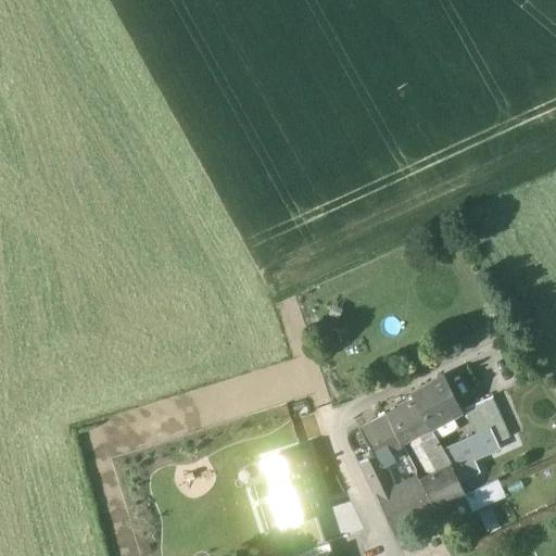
[(536,352),(528,356),(532,367),(542,362),(536,352)]
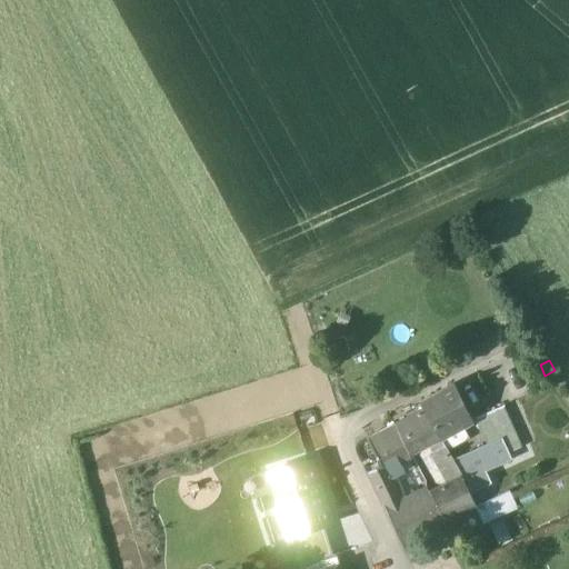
[(453,386),(421,401),(426,410),(440,439),(461,429),(472,423),(453,386)]
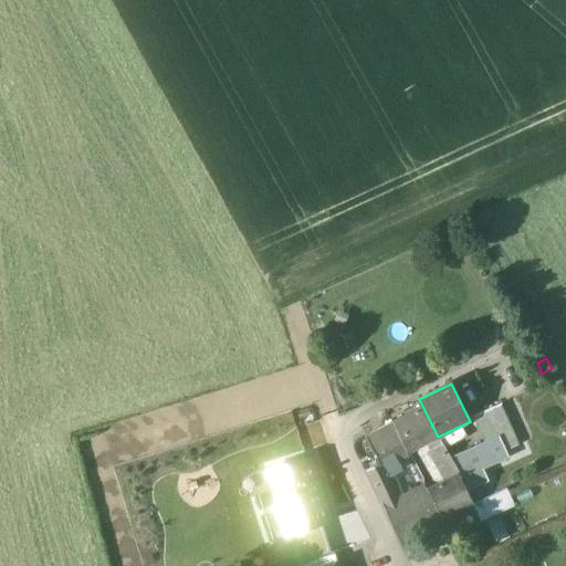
[(485,443),(450,460),(458,475),(468,492),(481,485),(489,482),(483,469),(509,458),(506,452),(519,447),(499,405),(473,418),(485,443)]
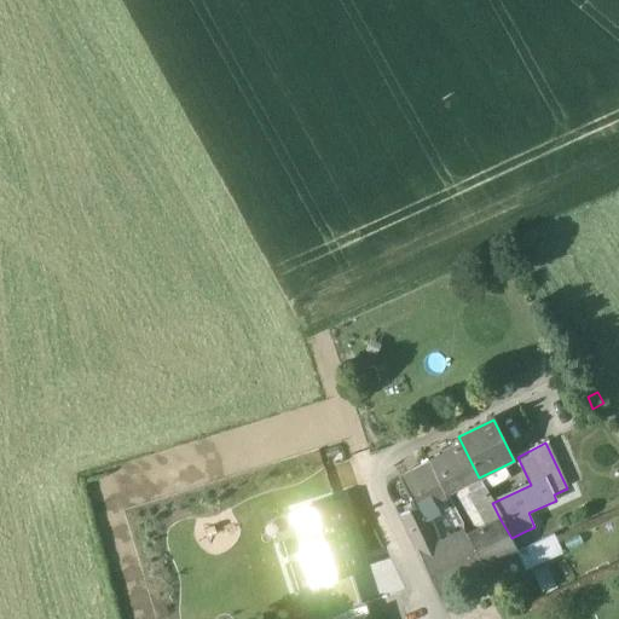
[(463,446),(431,462),(446,495),(466,485),(479,478),(463,446)]
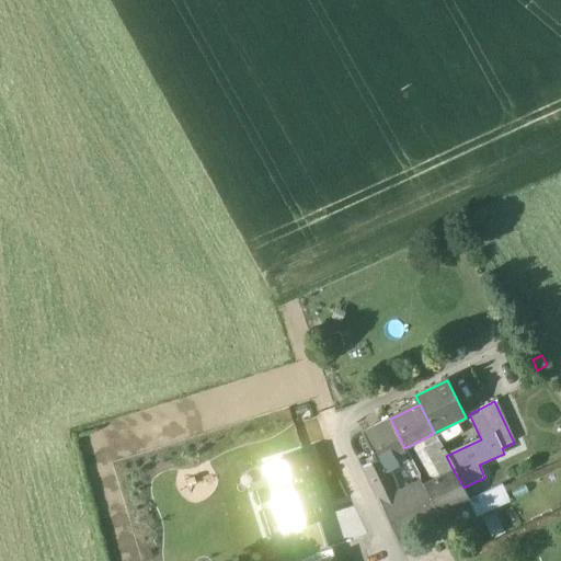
[(390,419),(363,433),(376,460),(377,461),(381,459),(404,448),(390,419)]
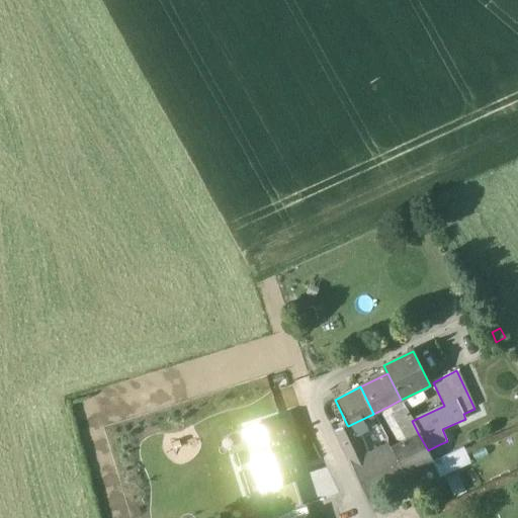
[(420,391),(401,400),(406,412),(426,402),(420,391)]
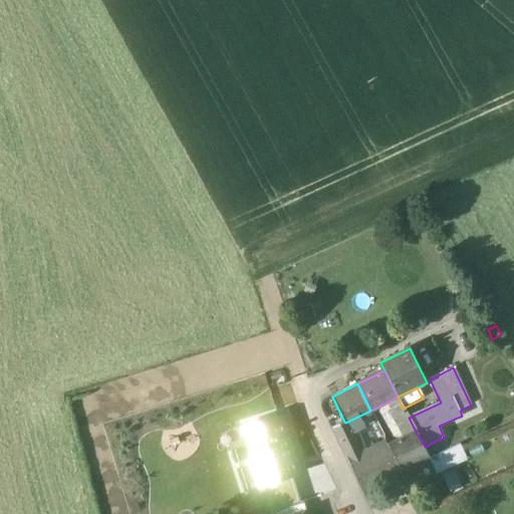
[(403,409),(398,397),(387,403),(391,409),(389,411),(406,437),(416,432),(409,418),(403,409)]
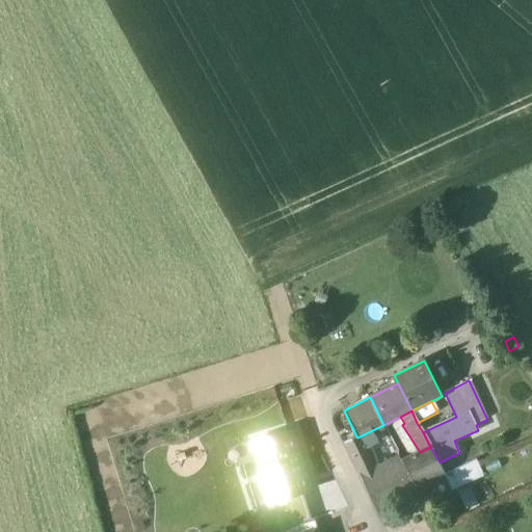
[(245,443),(265,505),(268,504),(309,491),(313,490),(293,428),(245,443)]
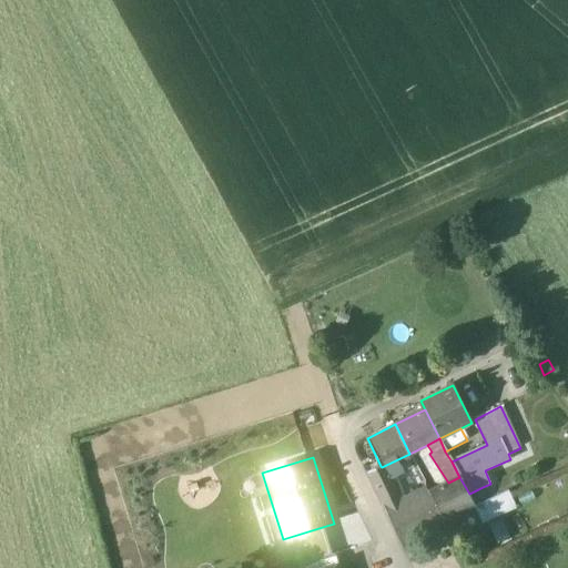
[(386,465),(382,467),(381,466),(368,473),(391,520),(407,513),(386,465)]
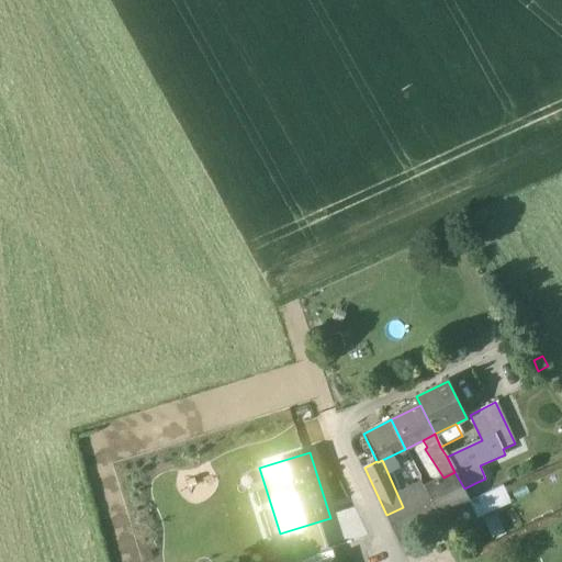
[(464,489),(454,472),(444,478),(425,487),(439,516),(469,501),(464,489)]
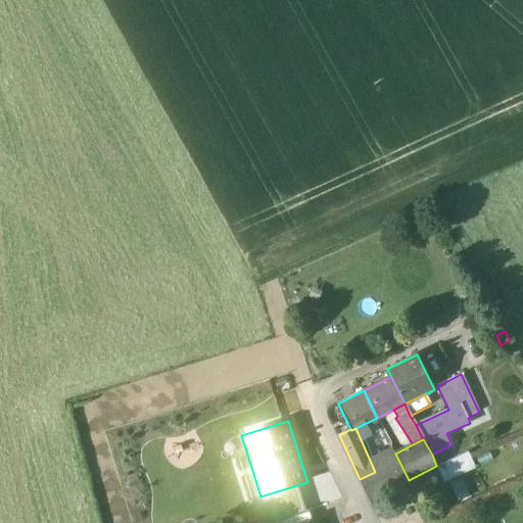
[(452,445),(444,448),(449,460),(469,452),(463,440),(452,445)]
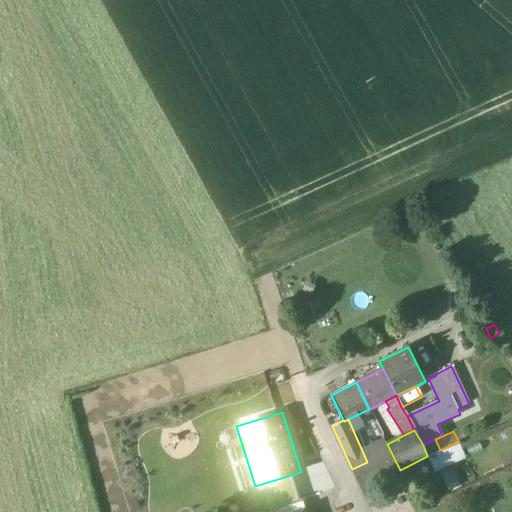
[(440,450),(427,456),(436,473),(466,458),(459,442),(440,450)]
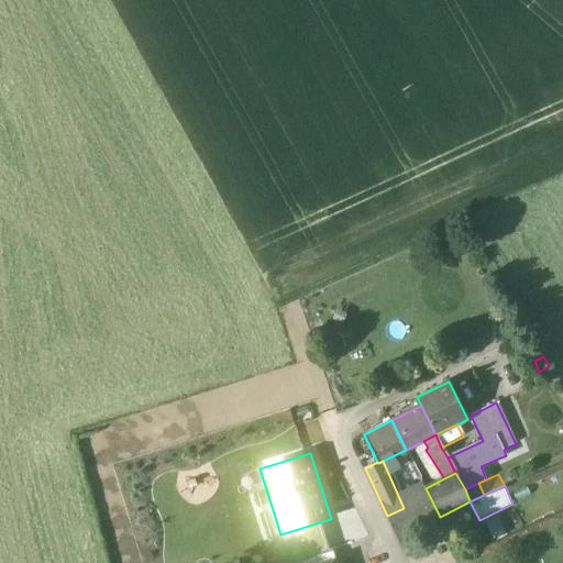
[(426,488),(404,508),(387,516),(397,537),(440,517),(426,488)]
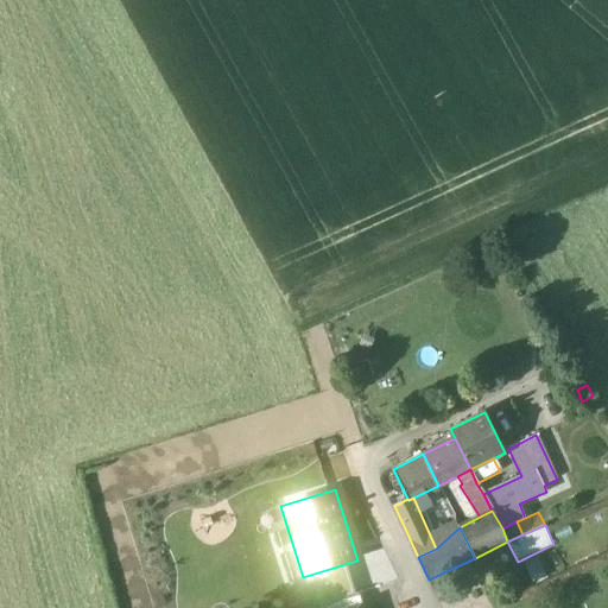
[(353,562),(306,576),(316,607),(337,600),(361,593),(362,593),(353,562)]
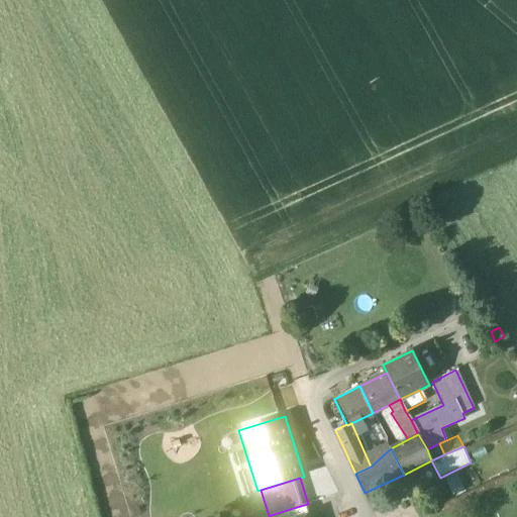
[(307,504),(287,510),(288,516),(305,516),(309,516),(308,516),(309,516),(310,516),(307,504)]
